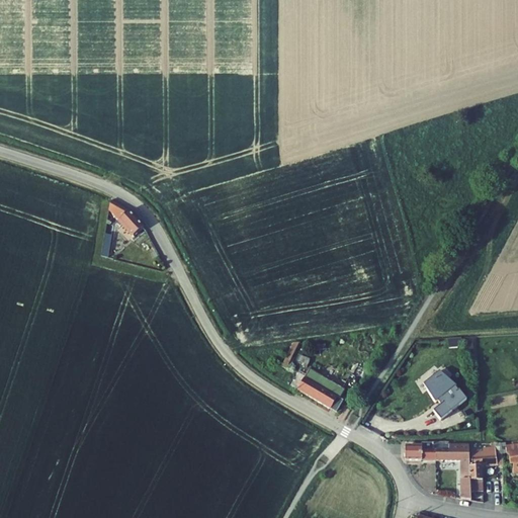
[(111,200),(110,199),(108,212),(133,237),(144,229),(143,226),(131,212),(127,208),(111,200)]
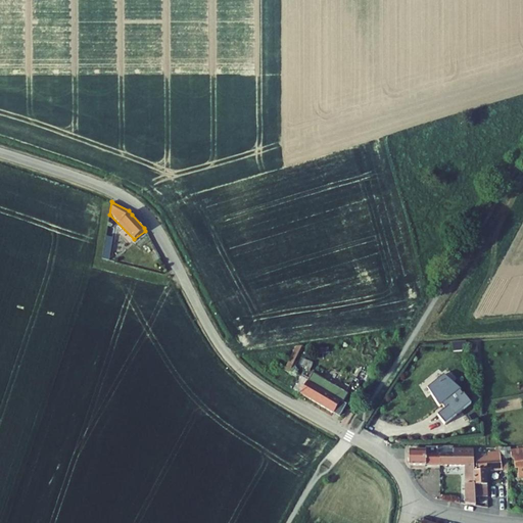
[(113,238),(106,237),(104,257),(110,259),(113,238)]
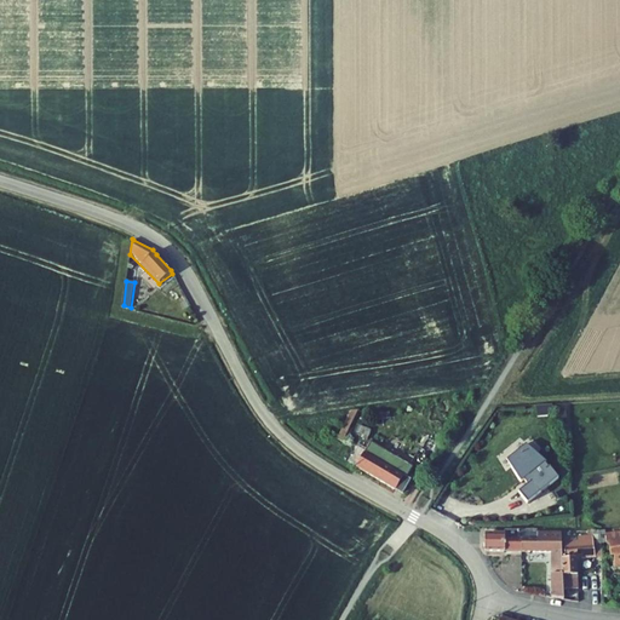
[(354,408),(339,440),(345,442),(359,409),(354,408)]
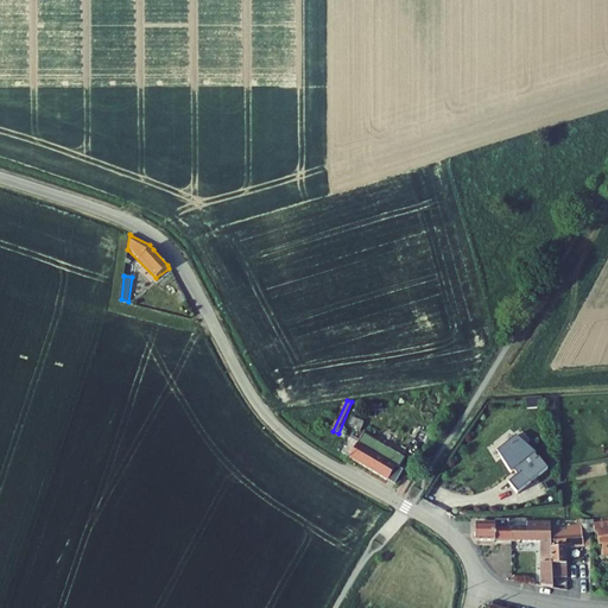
[(367,422),(354,417),(352,423),(363,428),(367,422)]
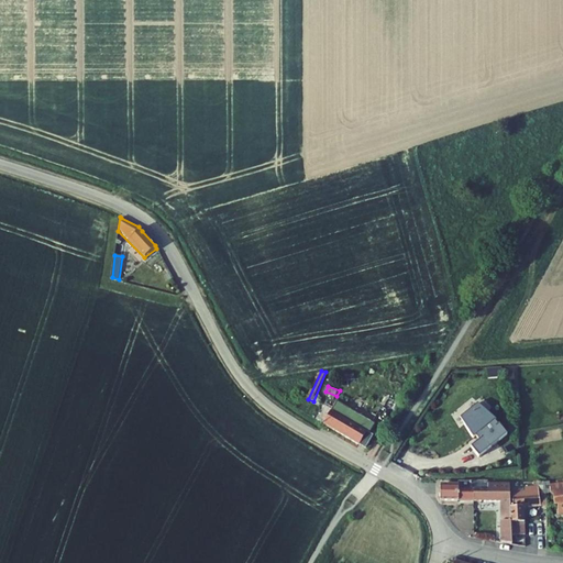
[(322,415),(320,418),(366,450),(377,433),(373,431),(379,420),(372,416),(364,427),(348,417),(352,409),(339,400),(335,407),(330,404),(328,406),(330,407),(324,417),(322,415)]
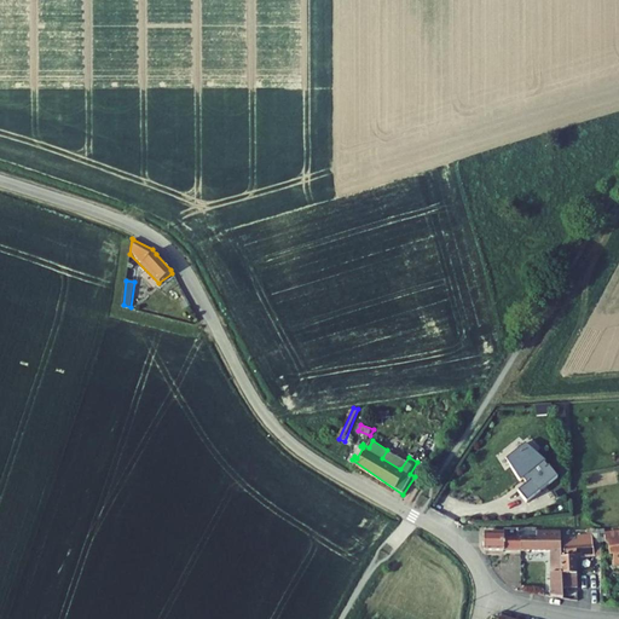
[(586,534),(566,537),(566,553),(562,553),(562,556),(562,573),(576,572),(576,556),(600,554),(600,526),(586,527),(586,534)]
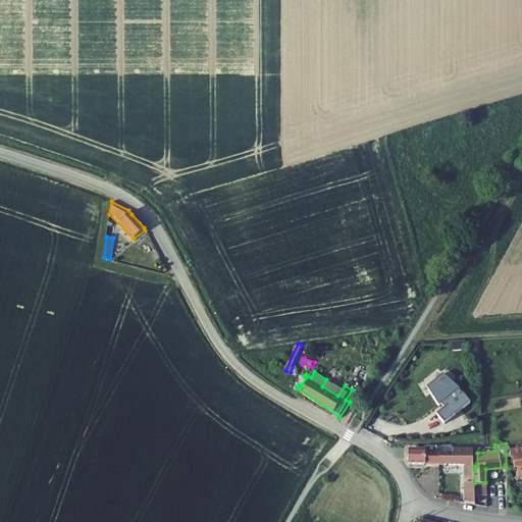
[(439,445),(425,445),(425,450),(410,450),(410,462),(439,463),(439,452),(439,445)]
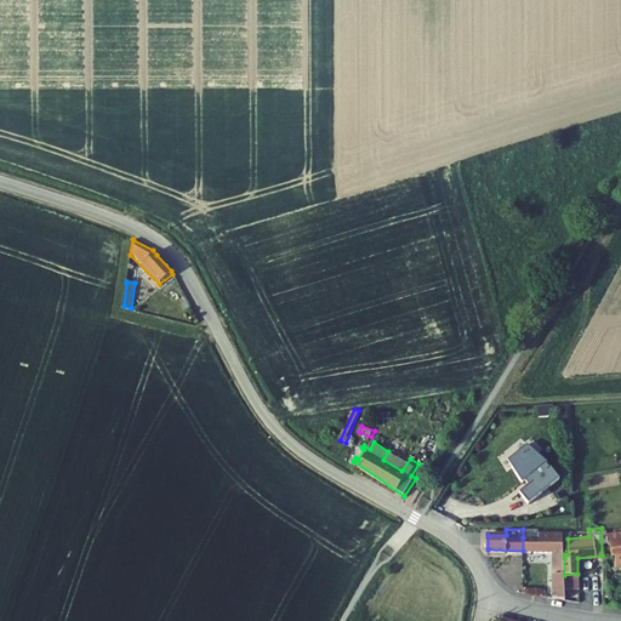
[(540,537),(523,537),(523,551),(554,551),(554,575),(554,598),(564,599),(564,575),(564,558),(564,554),(564,531),(559,529),(556,529),(556,531),(540,531),(540,537)]
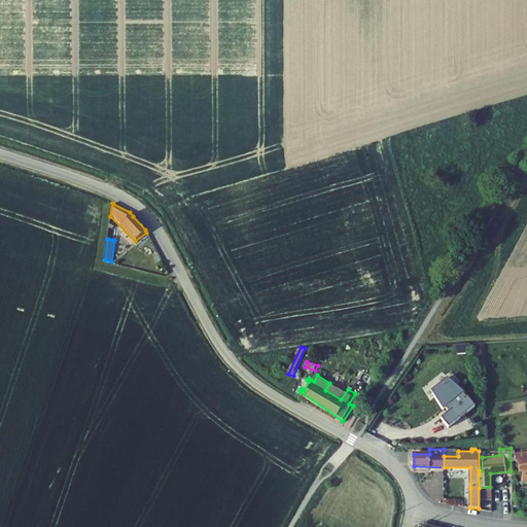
[(526,451),(515,453),(516,462),(520,462),(520,471),(523,471),(523,481),(526,480),(526,451)]
